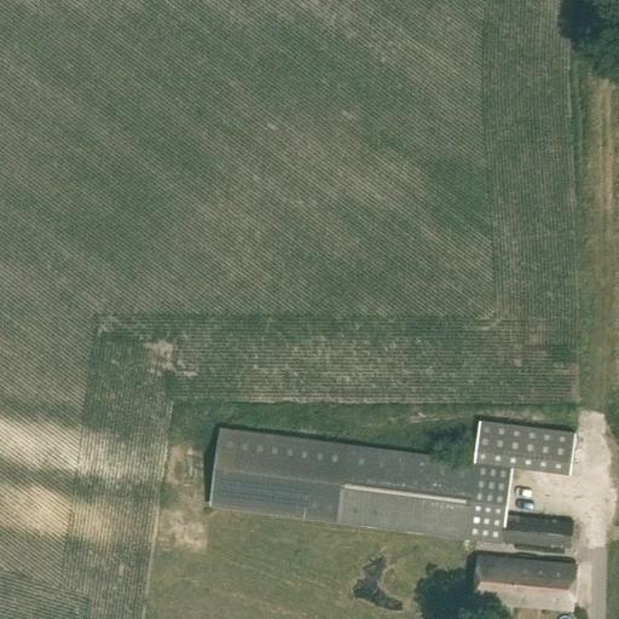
[(576,433),(481,421),(475,462),(570,475),(576,433)]
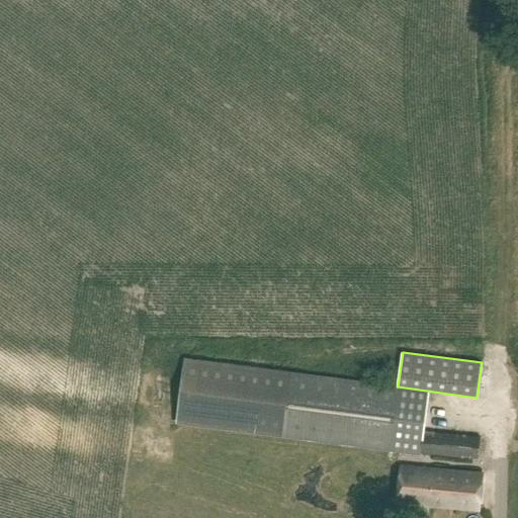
[(427,391),(291,373),(291,372),(185,358),(184,358),(180,384),(176,423),(175,425),(282,439),(282,438),(283,436),(419,454),(427,391)]
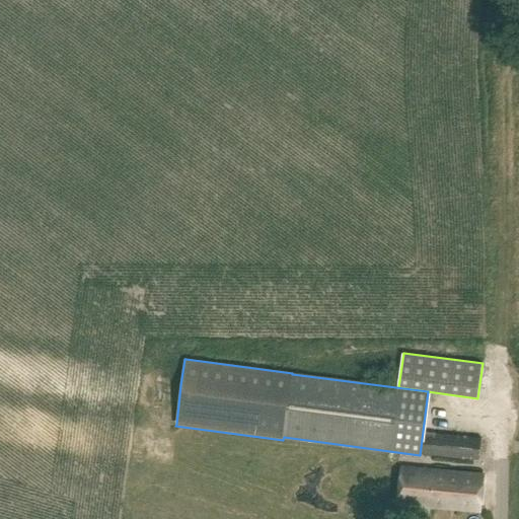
[(483,438),(423,433),(421,455),(479,460),(483,438)]
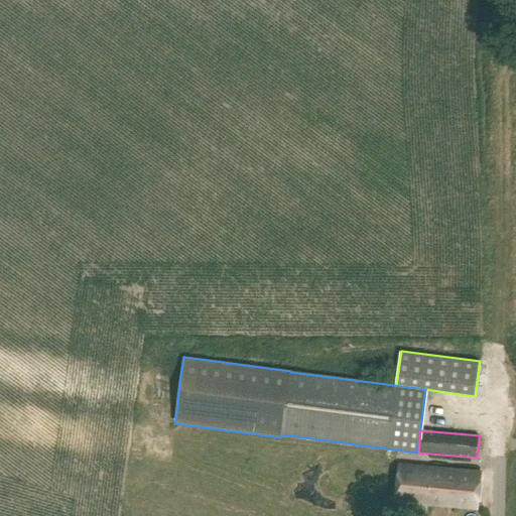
[(481,474),(398,465),(395,501),(477,509),(481,474)]
